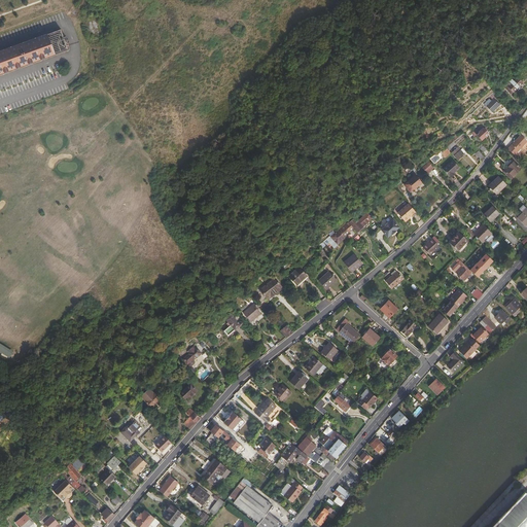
[(100,28),(97,19),(85,22),(89,32),(100,28)]
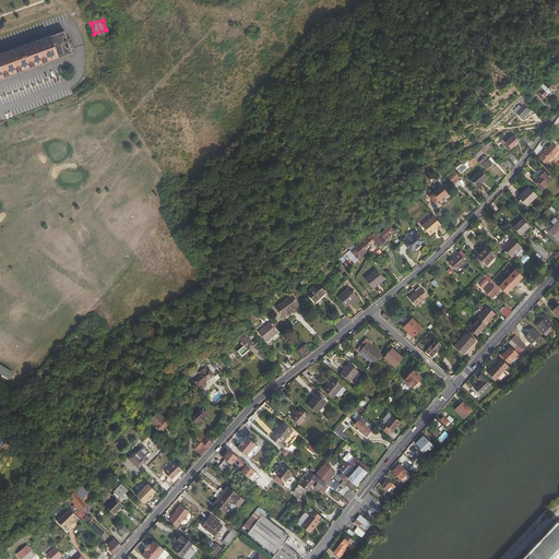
[(0,78),(73,51),(64,30),(0,52),(0,78)]
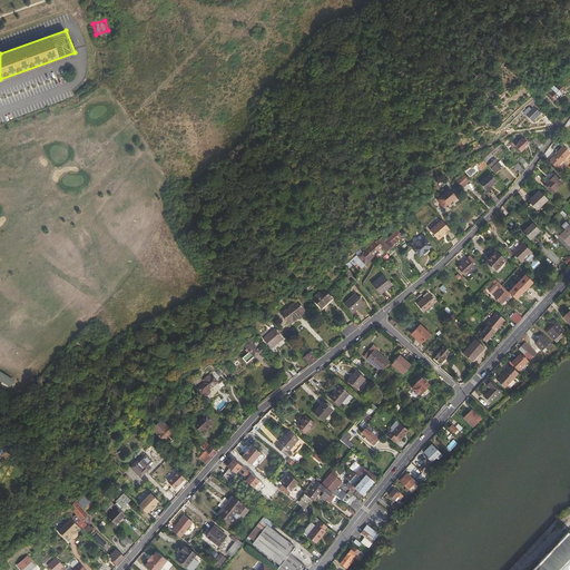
[(552,85),(544,94),(552,101),(554,99),(558,102),(568,92),(559,84),(554,88),(552,85)]
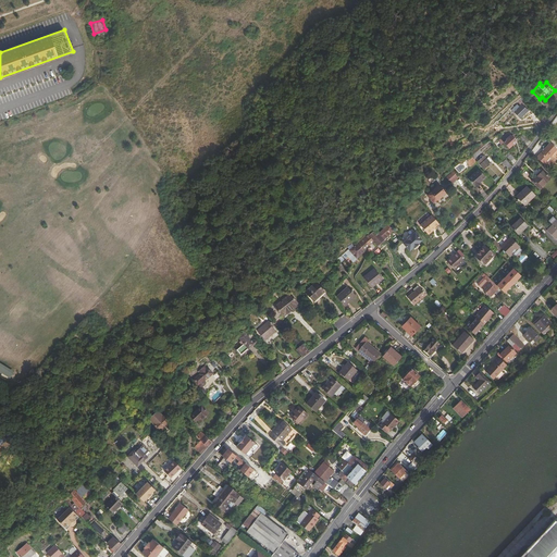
[(522,104),(514,112),(520,119),(529,111),(522,104)]
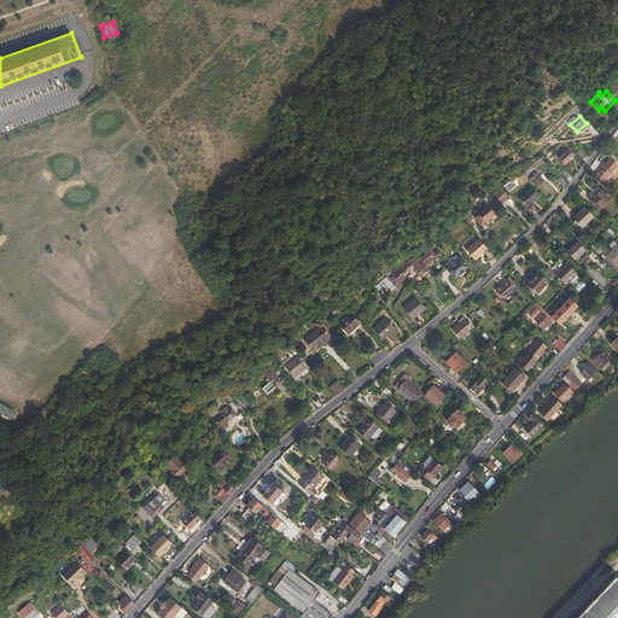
[(596,132),(599,134),(608,130),(604,123),(599,127),(600,129),(596,132)]
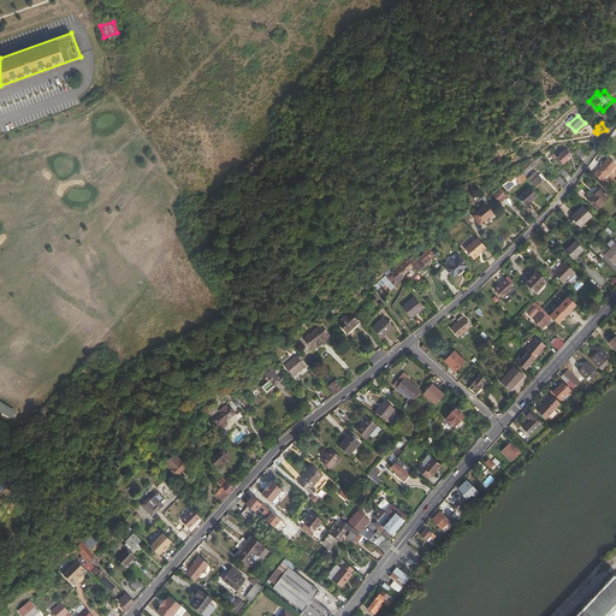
[(556,155),(563,163),(572,154),(568,152),(567,149),(562,144),(554,153),(556,155)]
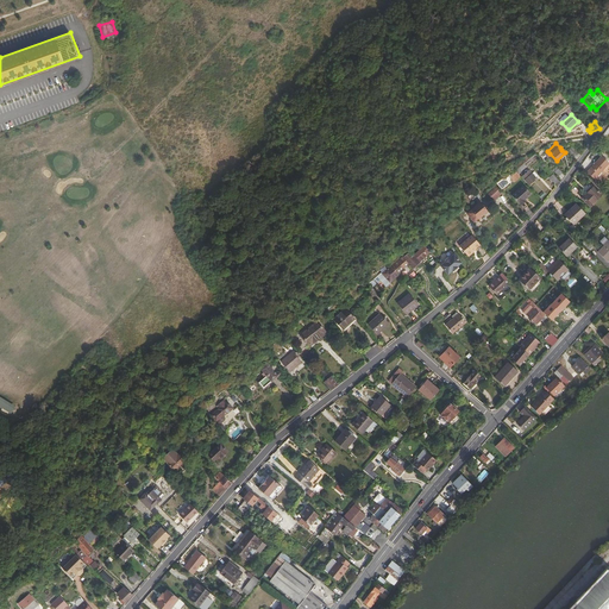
[(578,152),(572,145),(569,149),(575,156),(578,152)]
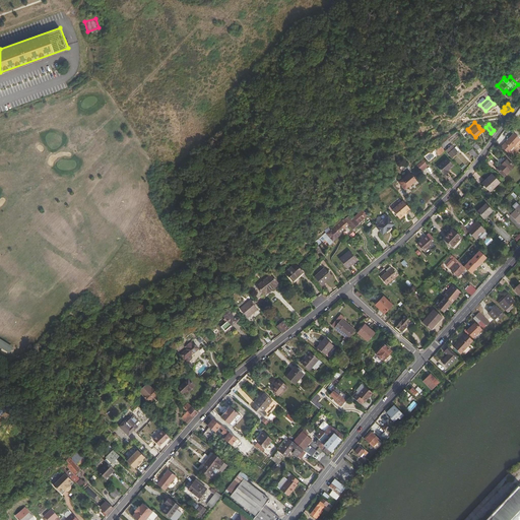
[(259,125),(254,130),(258,133),(262,128),(259,125)]
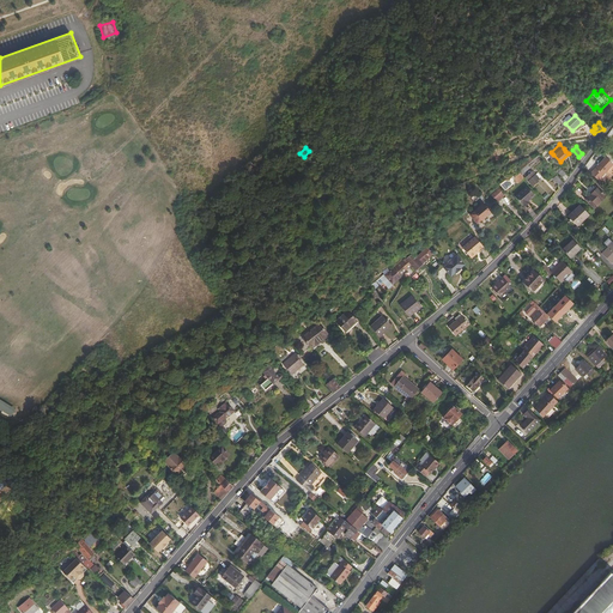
[(487,149),(479,155),(483,159),(491,153),(487,149)]
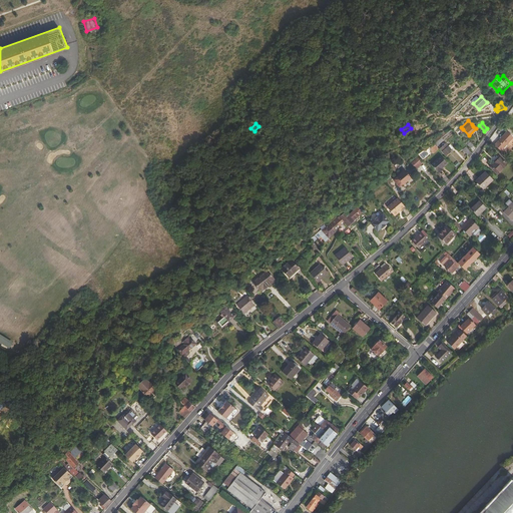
[(506,132),(494,146),(500,151),(512,138),(506,132)]
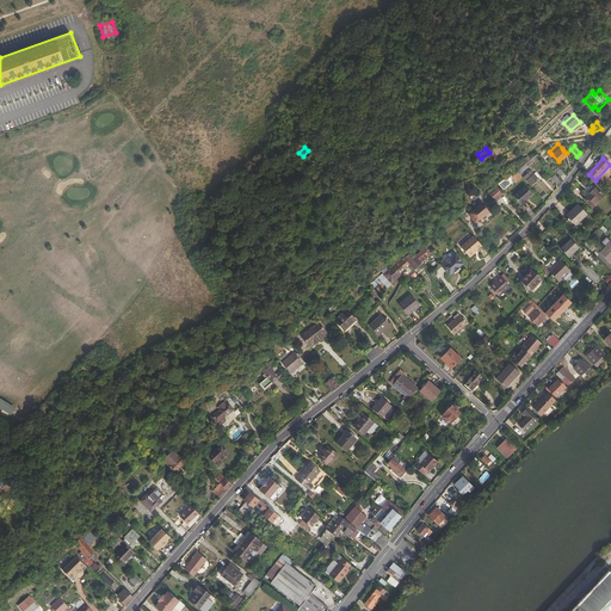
[(450,170),(444,160),(439,165),(443,170),(444,167),(448,172),(450,170)]
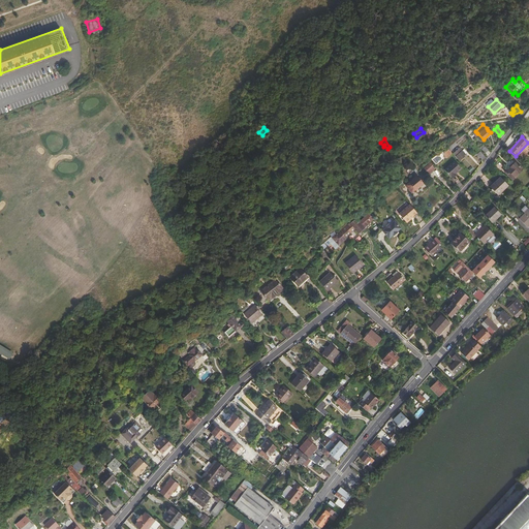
[(379,144),(372,150),(378,158),(387,152),(384,148),(382,149),(379,144)]
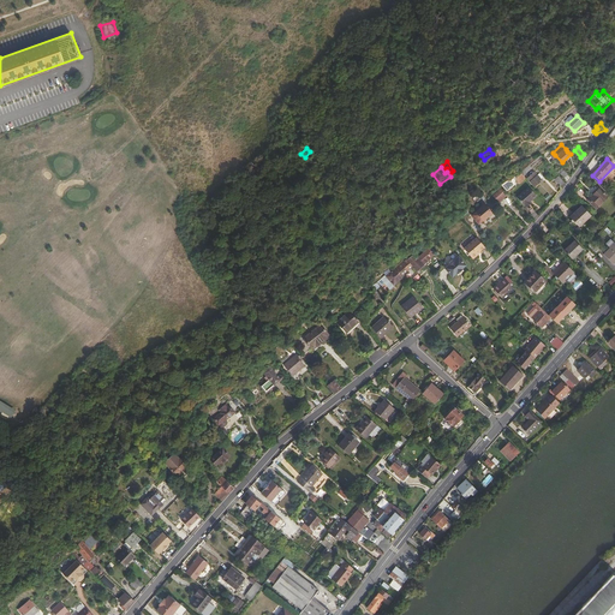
[(529,181),(533,186),(542,179),(541,178),(542,175),(538,172),(537,174),(533,171),(527,178),(530,180),(529,181)]
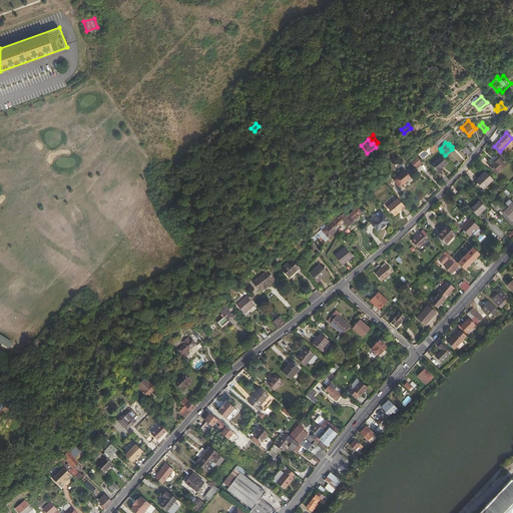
[(435,144),(435,143),(430,148),(434,152),(438,147),(436,145),(435,144)]
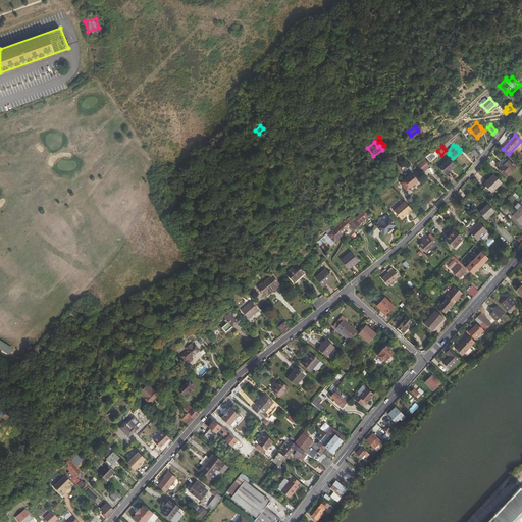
[(446,174),(447,174),(448,172),(450,170),(455,164),(449,157),(438,167),(446,174)]
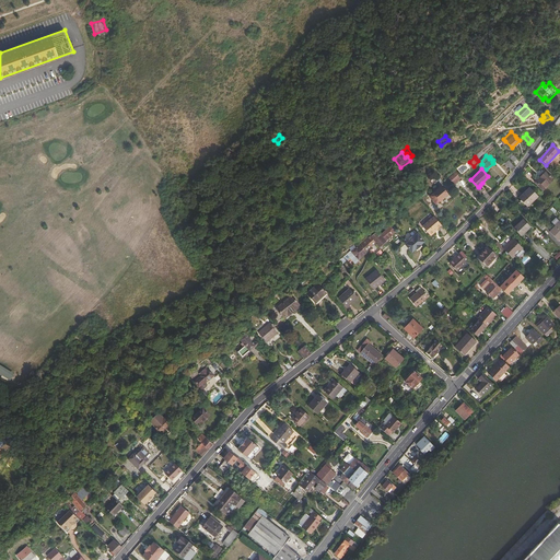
[(456,171),(450,176),(448,178),(454,184),(462,176),(456,171)]
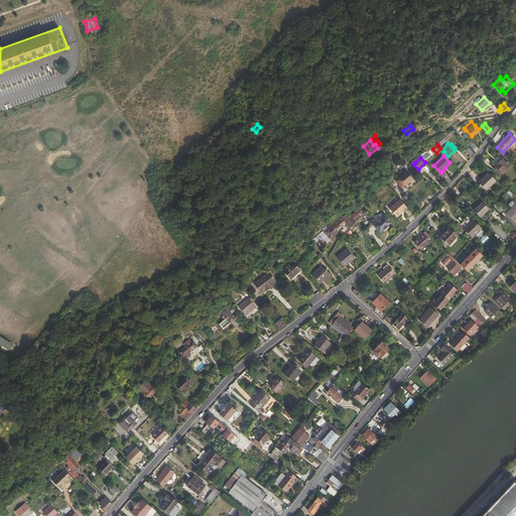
[(496,163),(492,167),(499,174),(509,165),(503,158),(496,164),(496,163)]
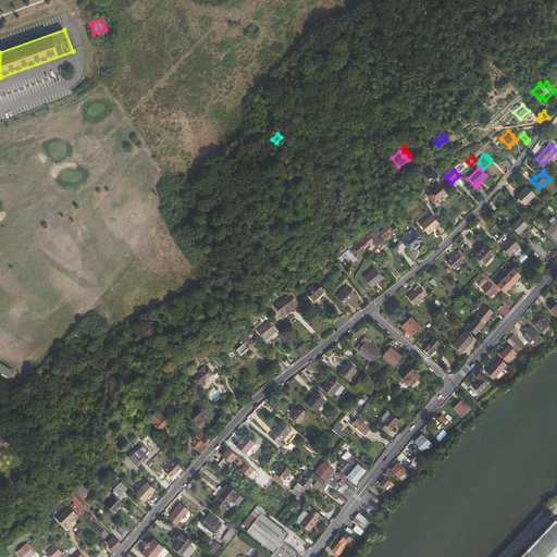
[(438,186),(426,196),(433,203),(445,194),(438,186)]
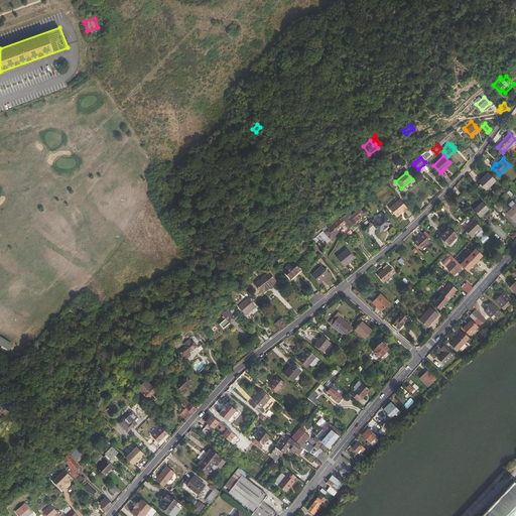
[(489,172),(479,181),(486,189),(496,180),(489,172)]
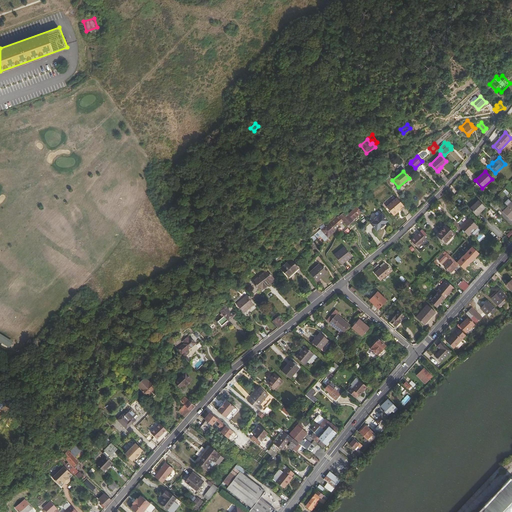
[(395,214),(404,207),(396,198),(386,207),(392,215),(395,214)]
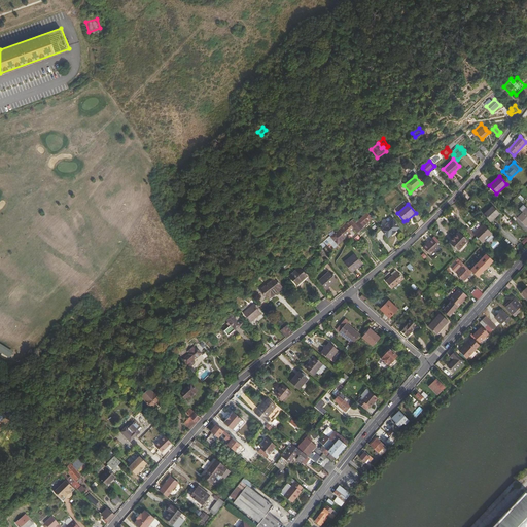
[(492,206),(484,214),(491,220),(499,213),(492,206)]
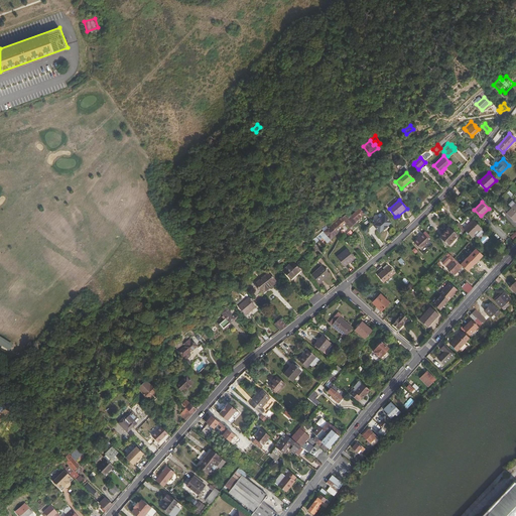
[(515,205),(506,214),(515,223),(515,221),(515,205)]
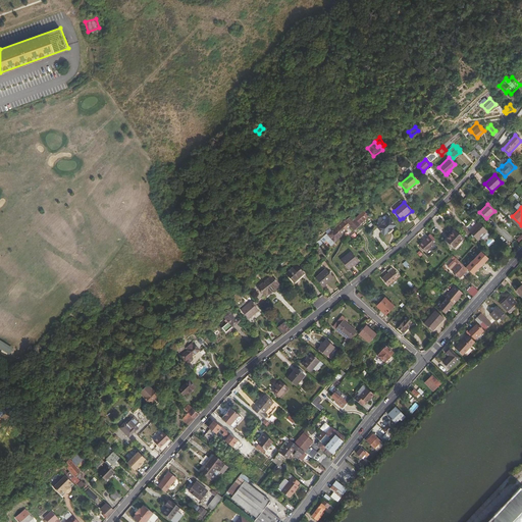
[(363,211),(354,218),(360,225),(369,217),(363,211)]
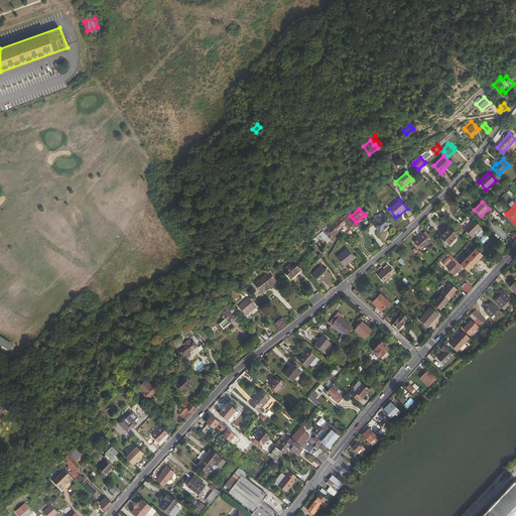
[(346,223),(350,228),(356,223),(350,216),(347,211),(340,217),(345,222),(346,223)]
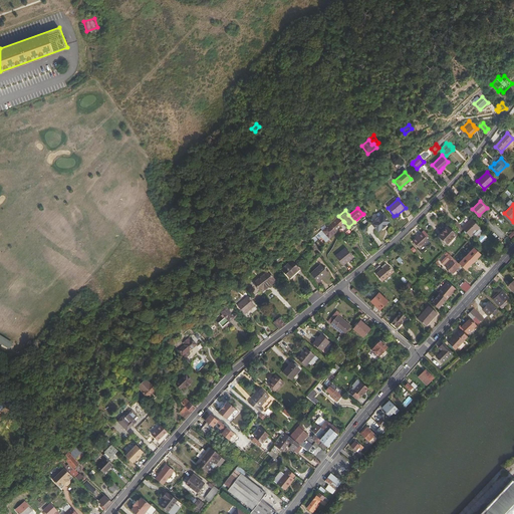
[(370,224),(377,232),(380,228),(381,229),(386,225),(386,224),(389,222),(382,214),(378,218),(376,217),(374,219),(374,221),(370,224)]
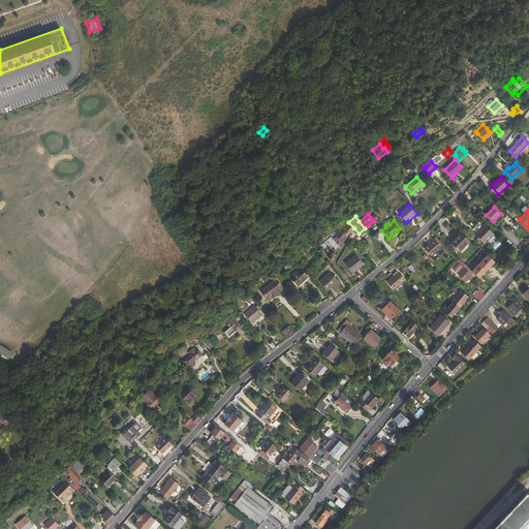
[(348,222),(340,230),(344,236),(353,229),(352,228),(353,227),(348,222)]
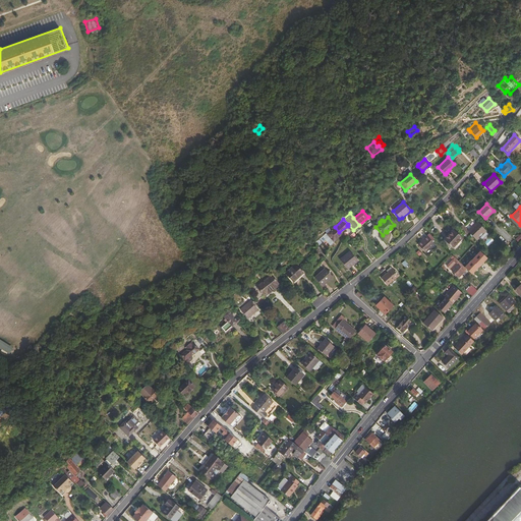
[(477,223),(469,231),(477,240),(485,231),(477,223)]
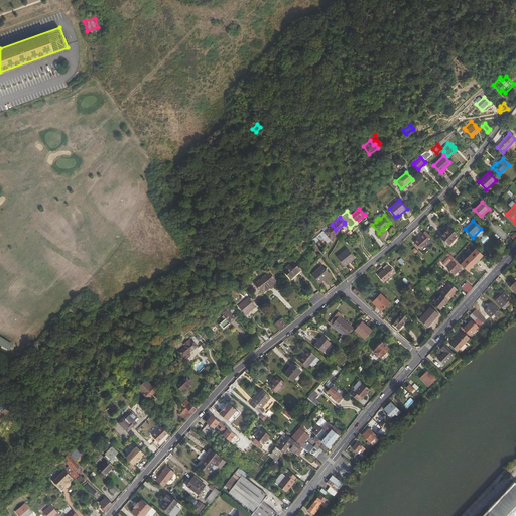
[(336,230),(332,225),(329,227),(334,234),(337,232),(337,231),(336,230)]
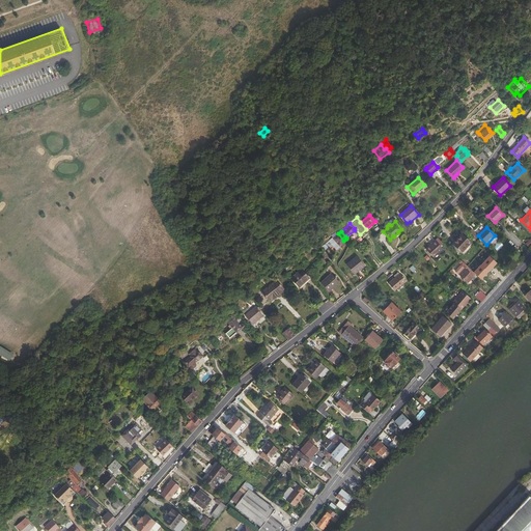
[(335,233),(320,246),(322,248),(320,249),(323,251),(326,248),(331,244),(336,250),(340,246),(339,245),(343,241),(338,233),(336,234),(335,233)]
